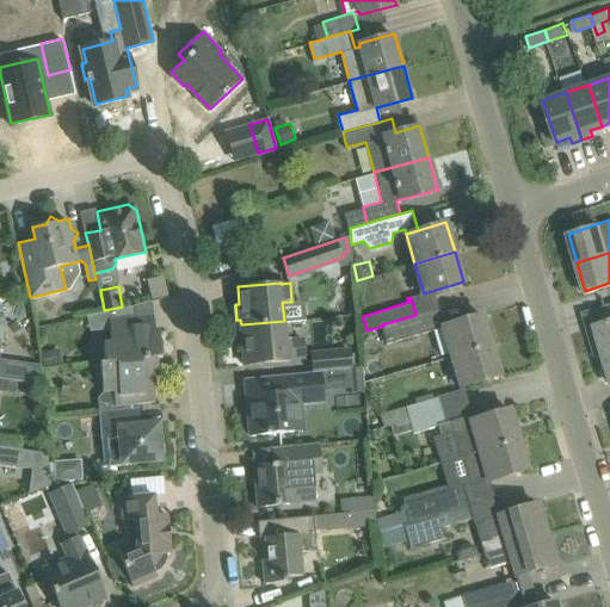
[(604,353),(609,351),(609,302),(604,304),(609,321),(595,324),(604,353)]
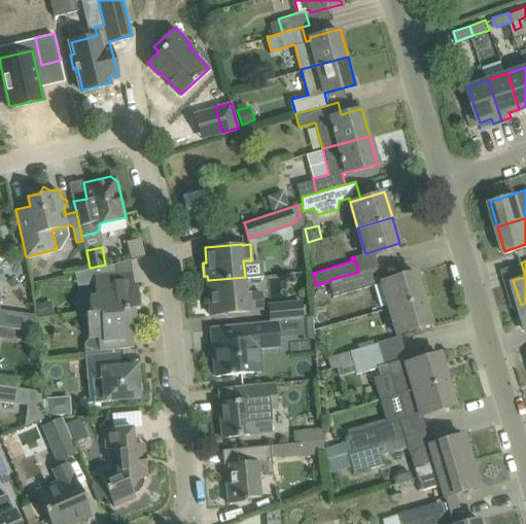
[(116,272),(116,263),(105,265),(90,268),(75,271),(78,285),(96,283),(97,295),(91,297),(92,312),(135,308),(140,308),(138,282),(128,283),(127,271),(116,272)]
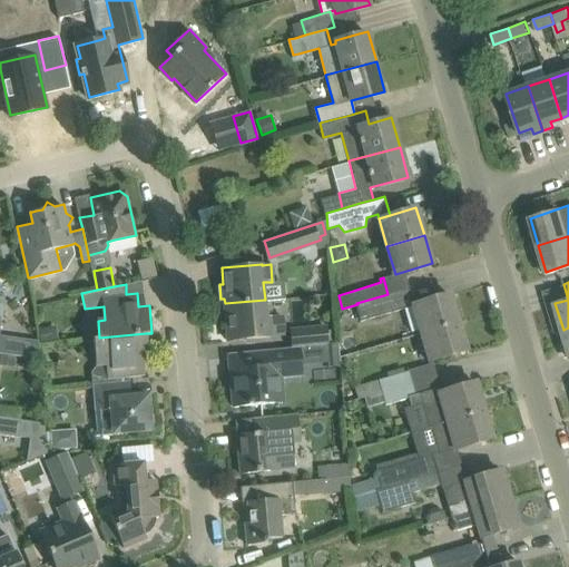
[(420,332),(459,321),(450,293),(429,299),(412,304),(420,332)]
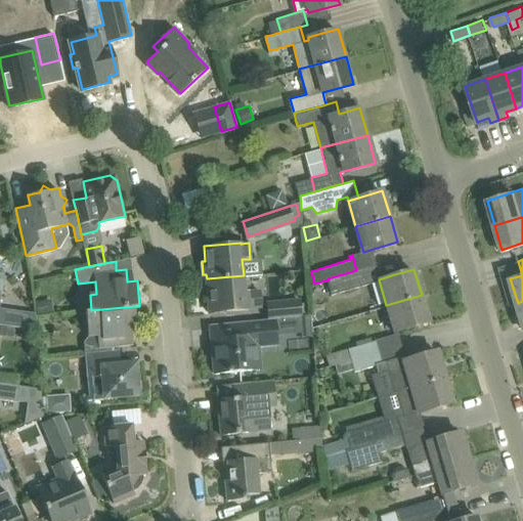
[(328,278),(329,279),(333,293),(360,285),(356,270),(328,278)]
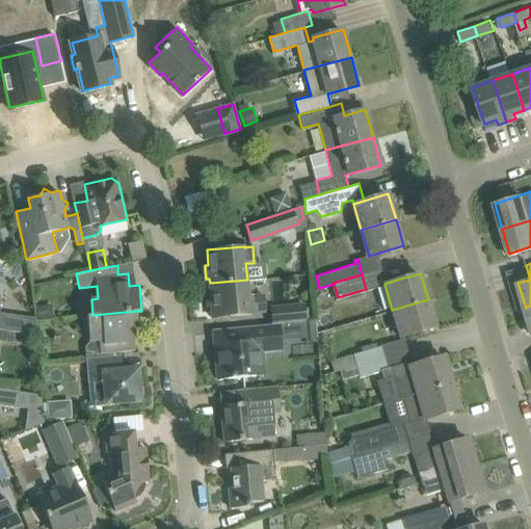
[(213,316),(234,314),(253,313),(253,311),(266,310),(264,294),(248,295),(247,280),(210,283),(213,316)]
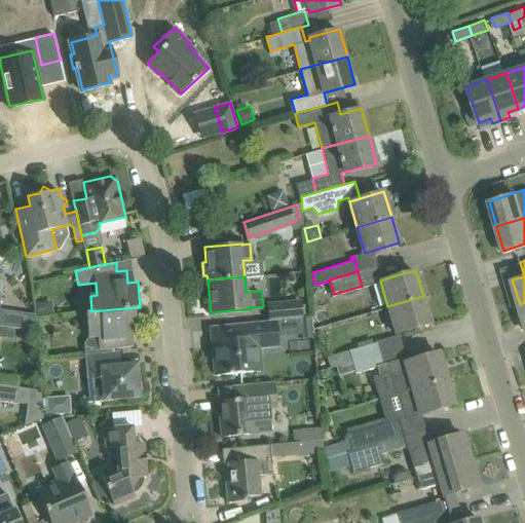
[(396,332),(411,327),(430,322),(423,296),(387,306),(396,332)]
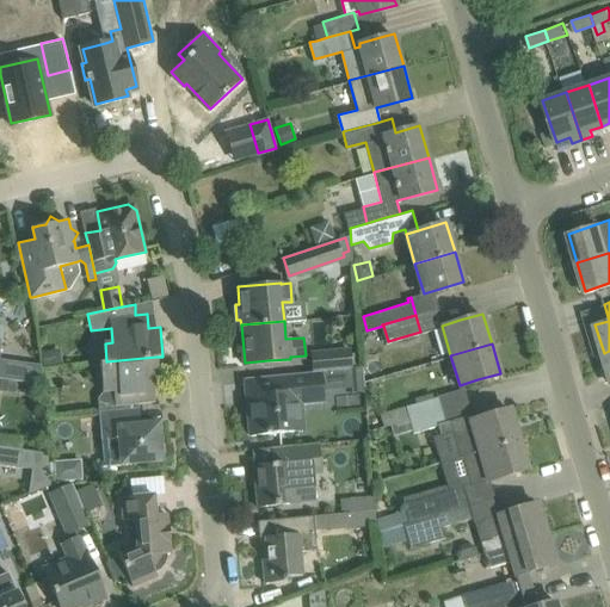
[(61,346),(43,350),(47,366),(65,363),(61,346)]
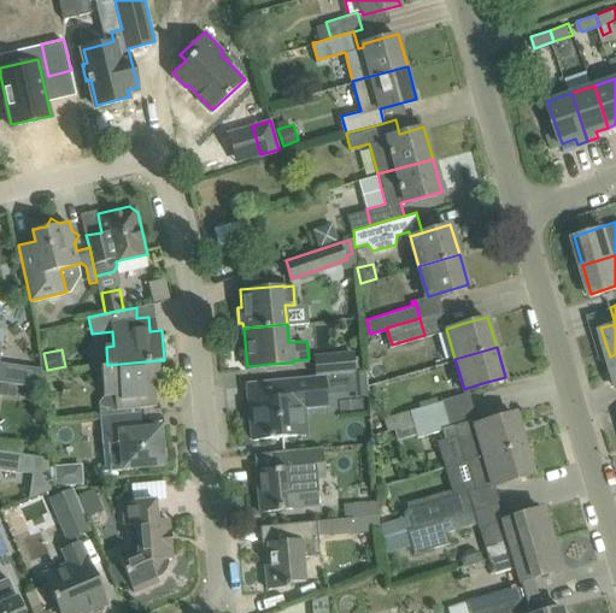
[(353,354),(353,352),(315,355),(317,375),(326,373),(351,371),(365,370),(363,354),(353,354)]
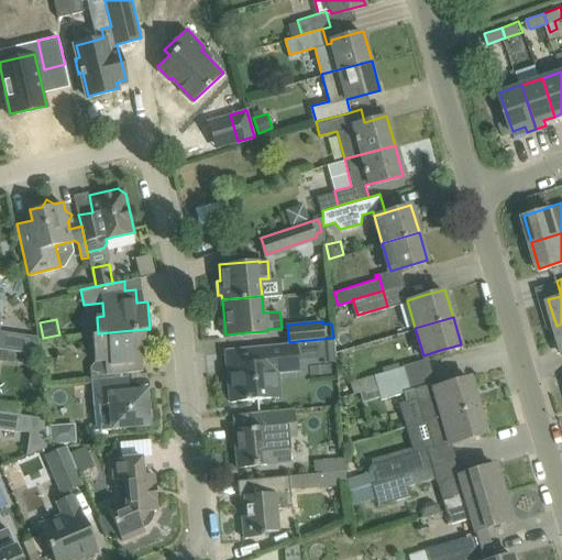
[(146,355),(144,329),(98,333),(92,333),(95,361),(90,366),(91,379),(106,376),(128,375),(128,370),(143,369),(142,355),(146,355)]
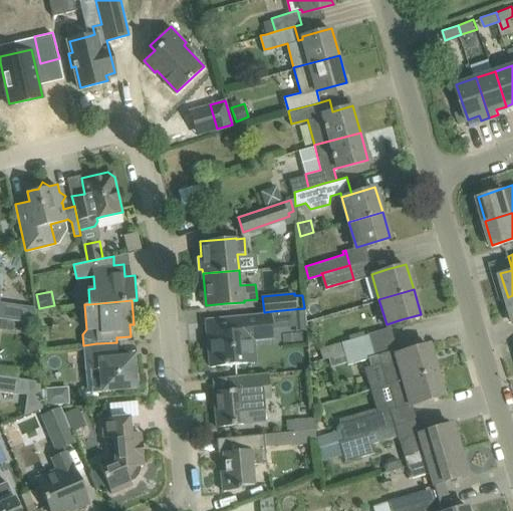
[(292,309),(296,330),(307,329),(304,308),(292,309)]
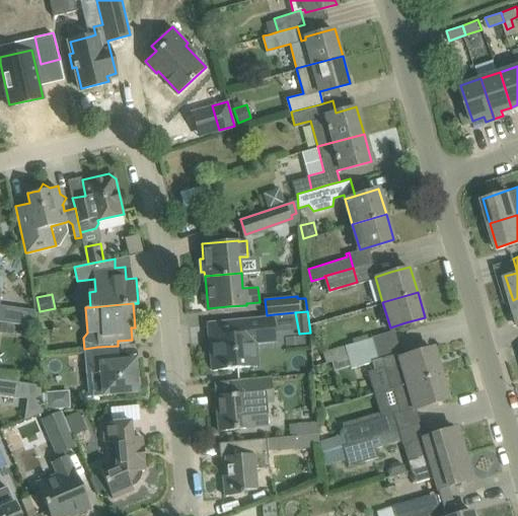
[(257,343),(277,341),(274,314),(267,315),(209,320),(213,369),(233,367),(261,366),(257,343)]
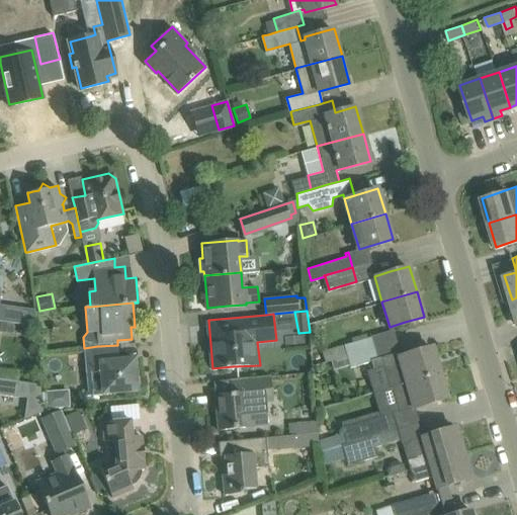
[(0,321),(0,322),(0,329),(12,331),(13,323),(0,321)]
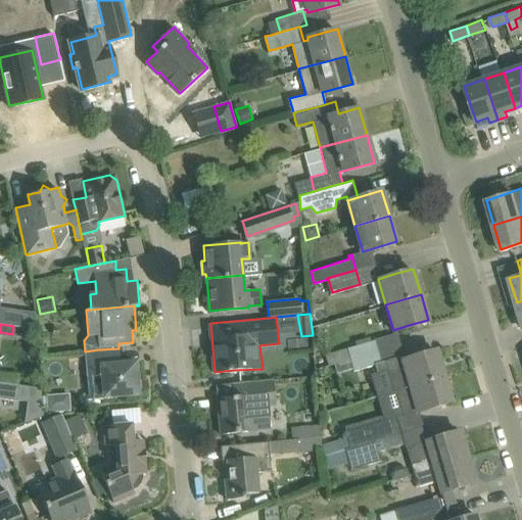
[(329,365),(337,363),(379,350),(375,336),(346,344),(347,347),(326,353),(329,365)]
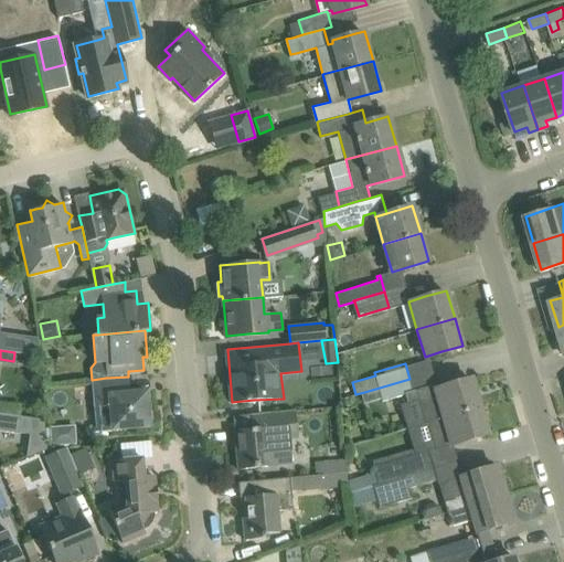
[(112,428),(128,427),(149,425),(147,390),(130,392),(128,377),(106,378),(92,380),(94,405),(96,431),(102,431),(112,428)]
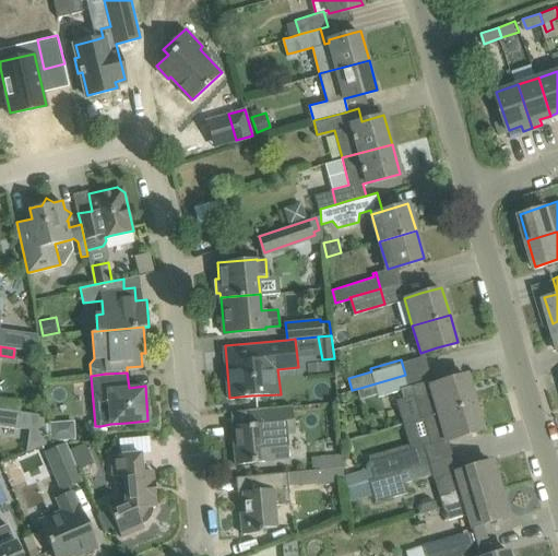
[(422,417),(424,416),(475,401),(466,374),(430,385),(428,379),(412,385),(422,417)]
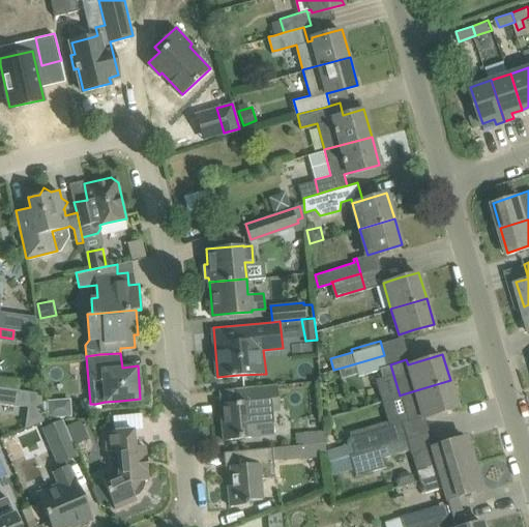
[(380,369),(381,373),(388,371),(384,355),(342,368),(343,371),(357,367),(359,374),(380,369)]
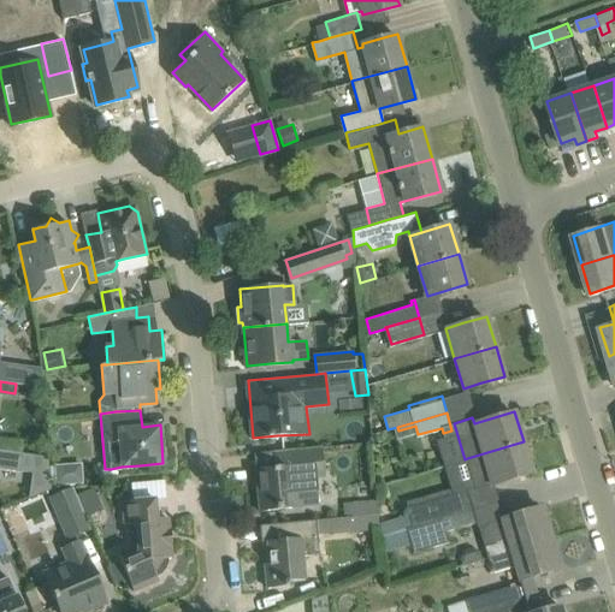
[(491,483),(509,477),(532,471),(524,441),(467,458),(475,488),(491,483)]
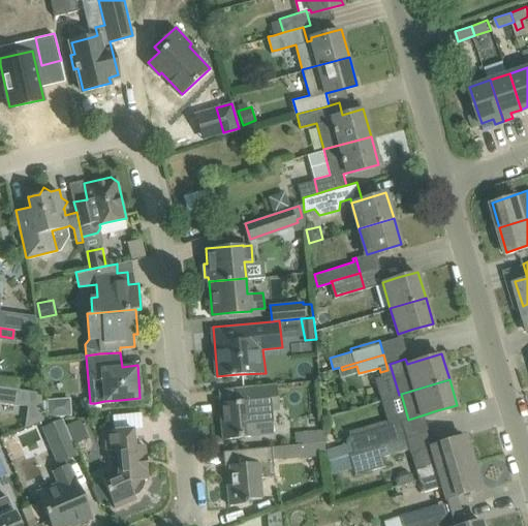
[(244,400),(220,403),(223,437),(256,434),(274,432),(272,408),(278,408),(276,382),(264,383),(243,385),(243,388),(244,400)]
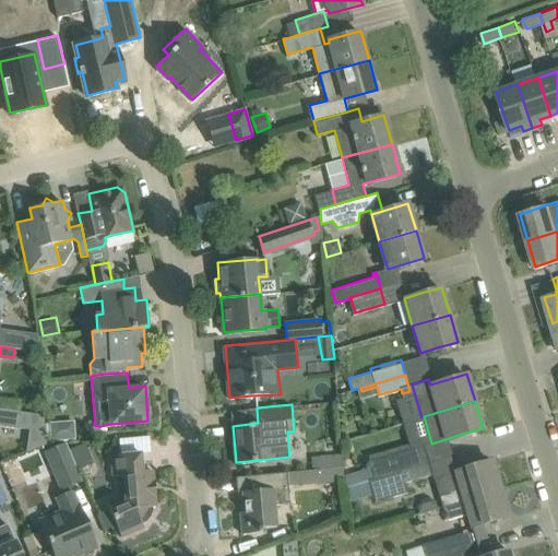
[(19,410),(0,406),(0,424),(19,427),(20,426),(36,428),(38,413),(19,410)]
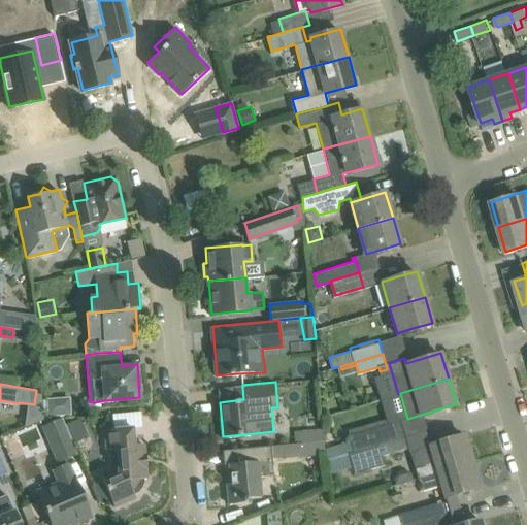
[(405,434),(401,420),(400,415),(349,430),(352,439),(340,443),(334,445),(326,448),(328,458),(405,434)]
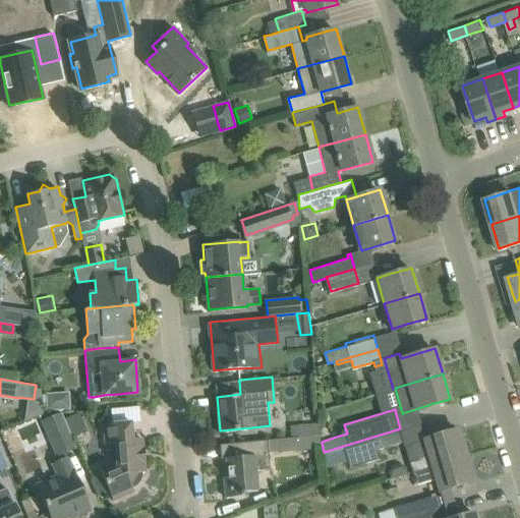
[(57,455),(77,446),(62,411),(42,420),(57,455)]
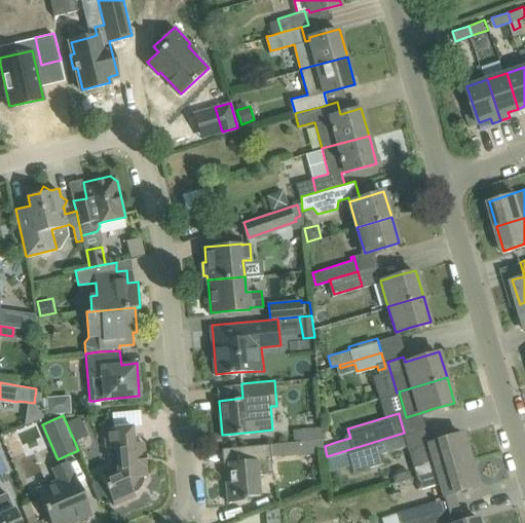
[(103,478),(91,483),(99,500),(111,495),(114,503),(136,494),(134,491),(138,489),(140,486),(142,483),(143,479),(144,476),(147,475),(146,465),(147,465),(146,450),(145,450),(144,441),(134,442),(133,425),(112,427),(105,427),(107,446),(116,445),(118,471),(103,478)]
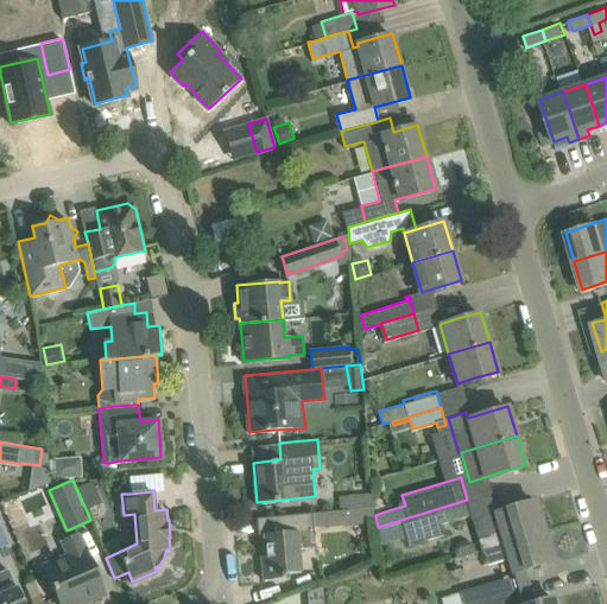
[(340,509),(374,506),(373,491),(339,495),(340,509)]
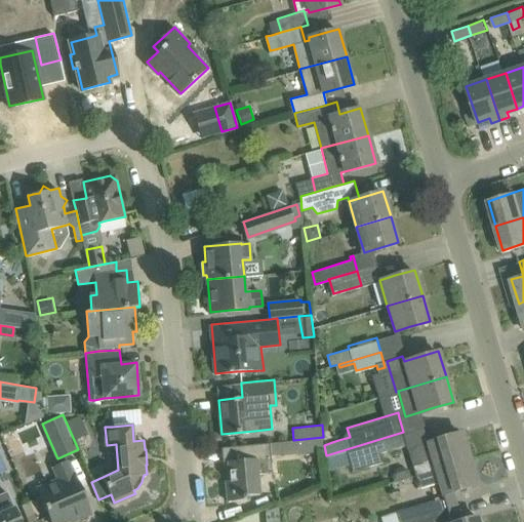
[(379,451),(407,444),(403,432),(326,455),(328,470),(352,464),(354,470),(383,462),(380,455),(379,451)]
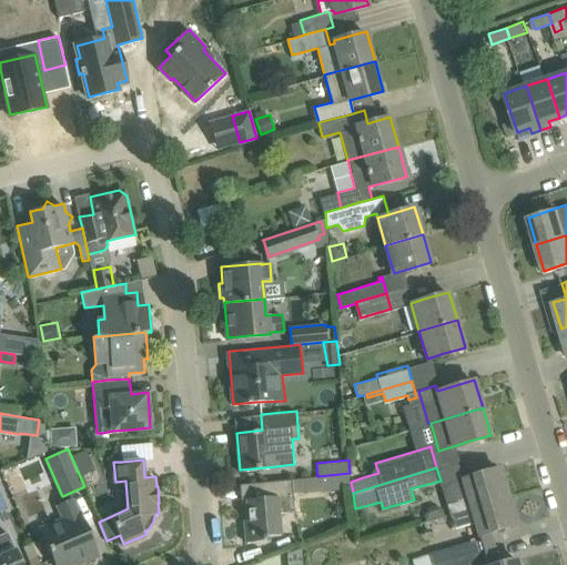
[(452,512),(507,495),(498,467),(463,478),(443,485),(452,512)]
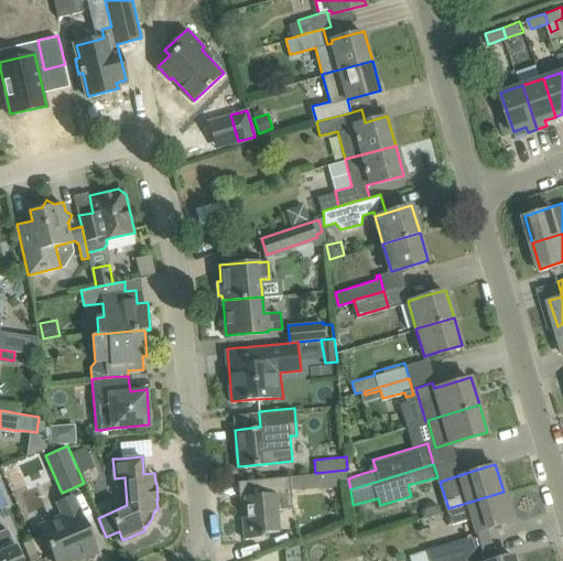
[(292,498),(291,489),(348,485),(347,470),(315,473),(290,475),(259,478),(260,494),(245,495),(247,515),(242,516),(245,538),(264,536),(264,531),(280,530),(278,508),(285,507),(292,498)]
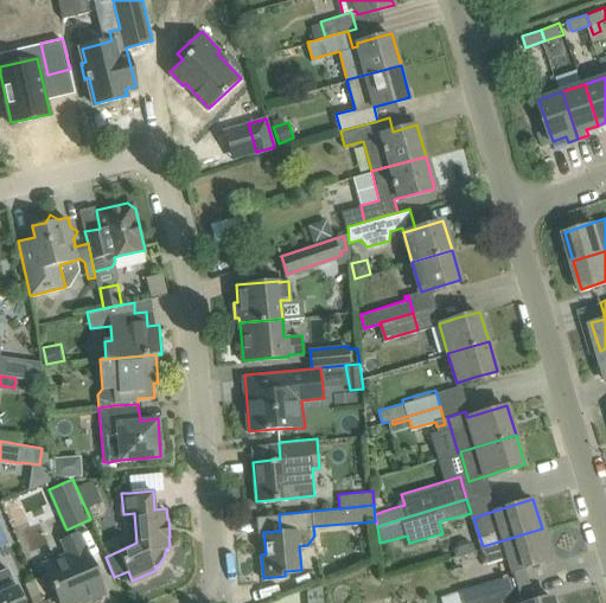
[(512,570),(552,558),(542,528),(483,546),(488,563),(508,556),(512,570)]
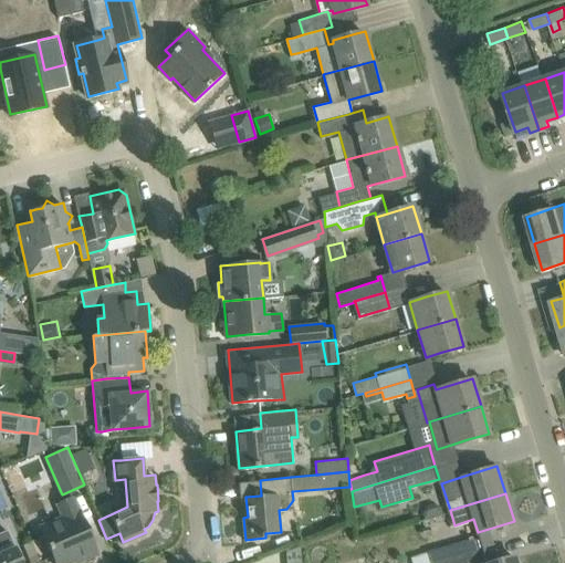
[(98,552),(90,532),(80,509),(79,510),(73,497),(59,502),(64,515),(41,525),(50,545),(56,562),(65,562),(76,559),(77,561),(98,552)]
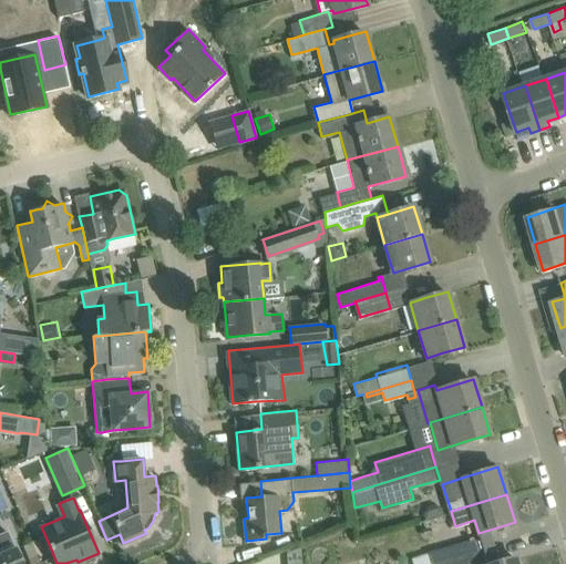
[(0,563),(23,563),(22,562),(17,547),(8,531),(0,533),(0,563)]
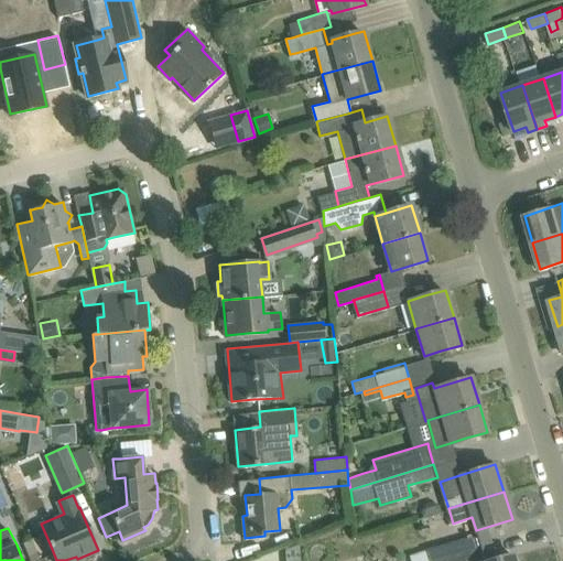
[(411,560),(433,560),(473,549),(468,533),(425,546),(409,551),(411,560)]
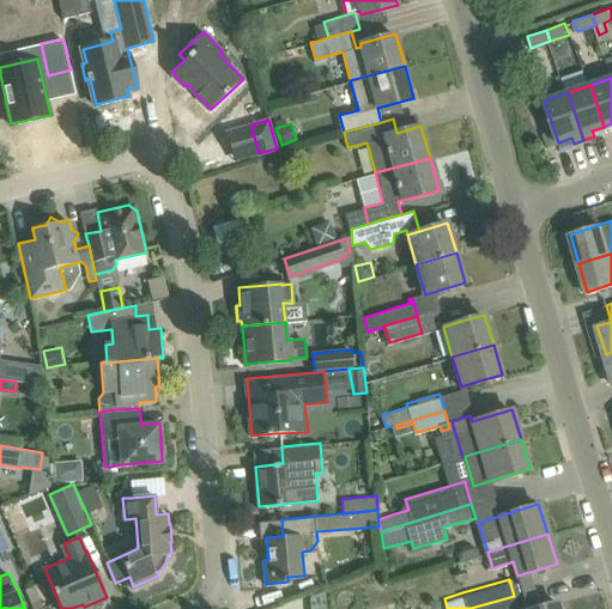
[(314,595),(313,608),(325,608),(325,596),(314,595)]
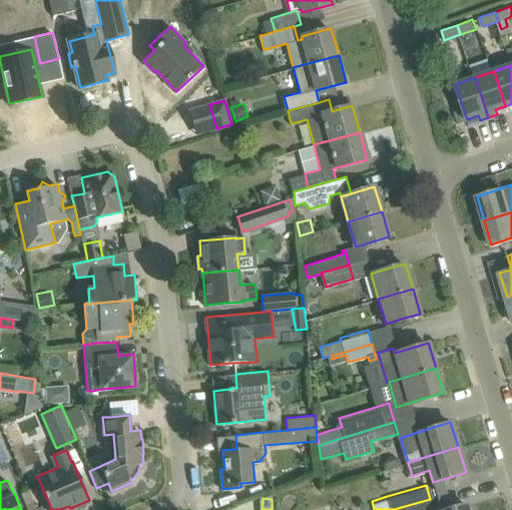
[(431,509),(433,509),(430,499),(394,509),(431,509)]
